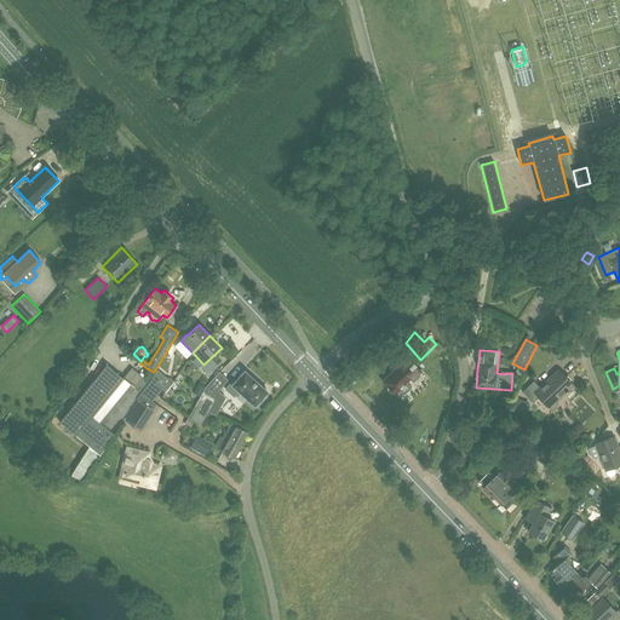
[(407,359),(384,382),(388,385),(386,386),(386,390),(390,394),(394,394),(400,388),(402,391),(408,386),(405,383),(406,383),(405,382),(408,378),(411,379),(419,371),(407,359)]
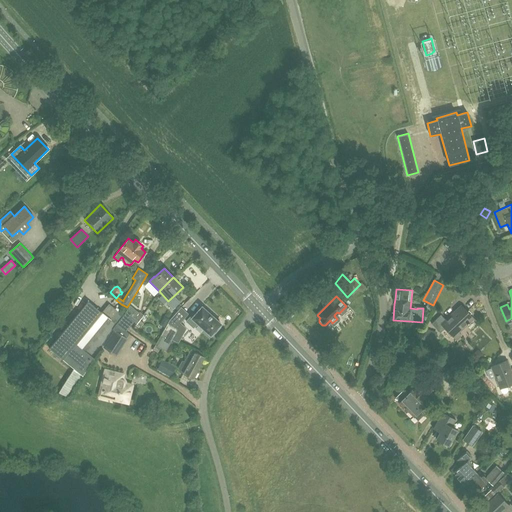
[(58,392),(69,396),(94,358),(123,315),(109,304),(102,312),(88,301),(49,348),(73,368),(58,392)]
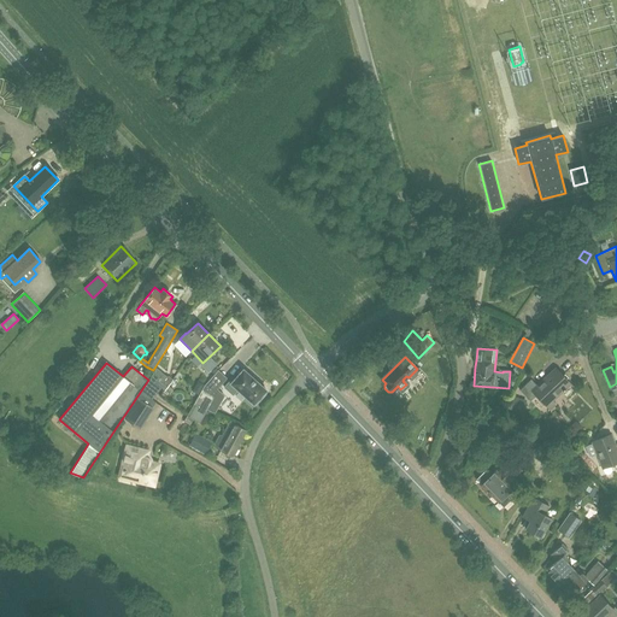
[(140,392),(152,400),(162,388),(169,394),(175,386),(166,380),(168,377),(158,369),(140,392)]
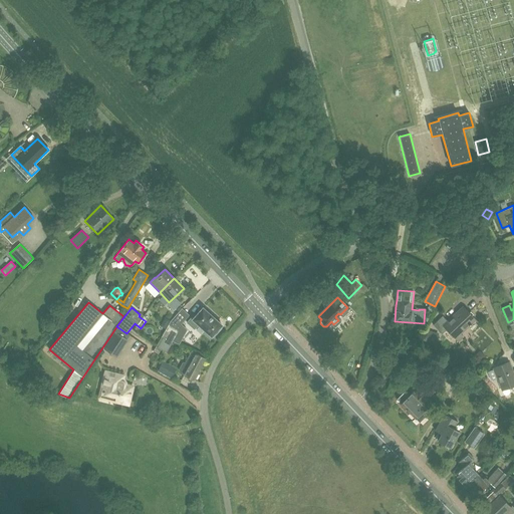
[(475,319),(463,307),(448,321),(442,315),(433,324),(442,334),(447,329),(458,342),(463,337),(460,333),(475,319)]
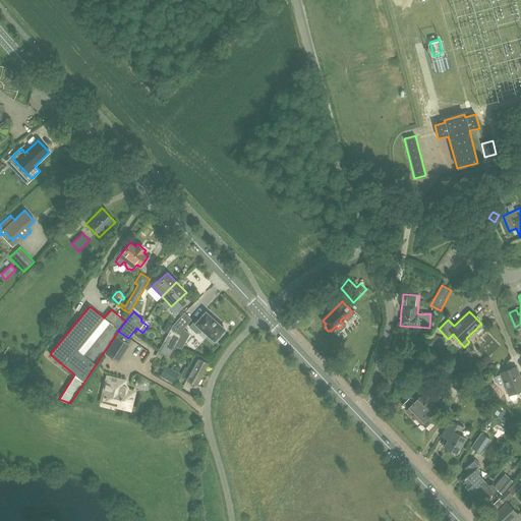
[(213,319),(206,312),(195,323),(194,322),(189,327),(196,334),(200,329),(201,330),(208,335),(215,341),(216,339),(218,340),(224,333),(223,332),(225,330),(218,323),(213,319)]
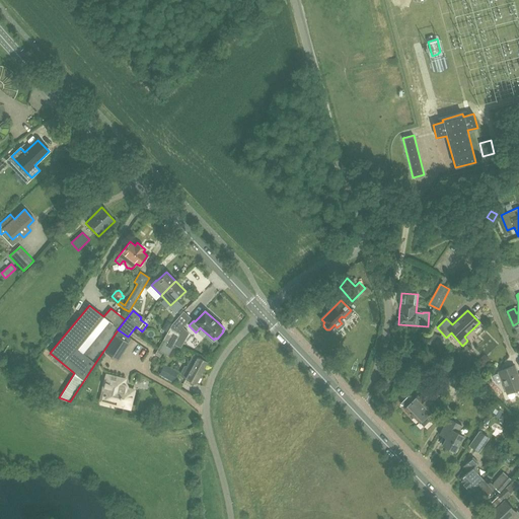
[(177,325),(172,322),(154,355),(160,358),(162,353),(168,356),(180,334),(175,330),(177,325)]
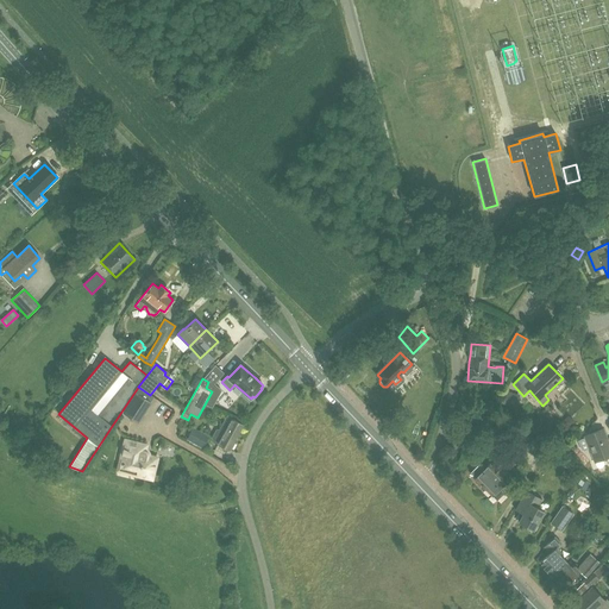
[(514,397),(515,394),(506,390),(501,403),(515,408),(518,402),(513,400),(514,397)]
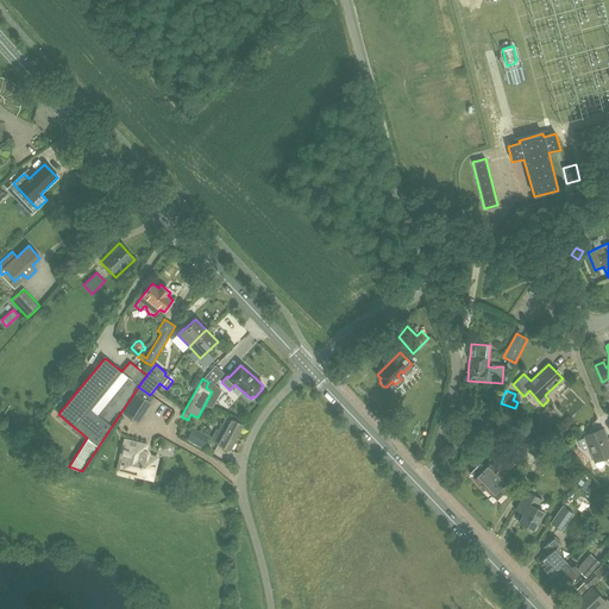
[(138,422),(150,402),(137,393),(124,413),(138,422)]
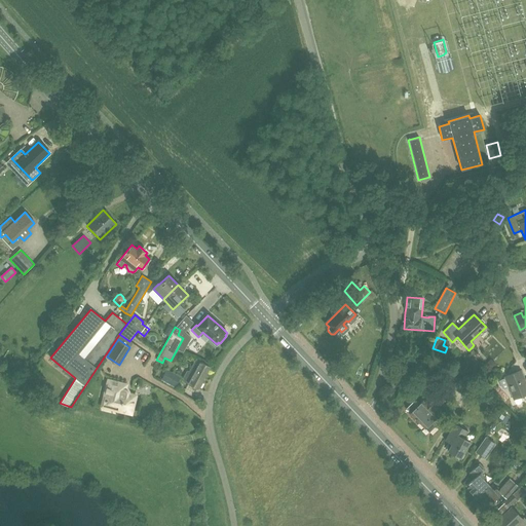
[(196,359),(184,381),(197,389),(199,387),(200,387),(202,383),(202,382),(211,367),(196,359)]
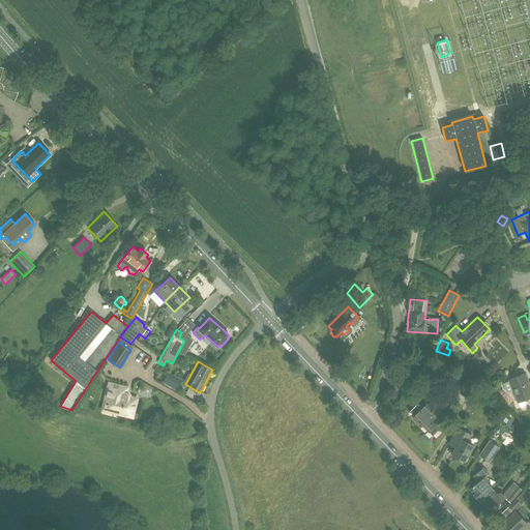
[(168,373),(164,382),(176,389),(181,380),(168,373)]
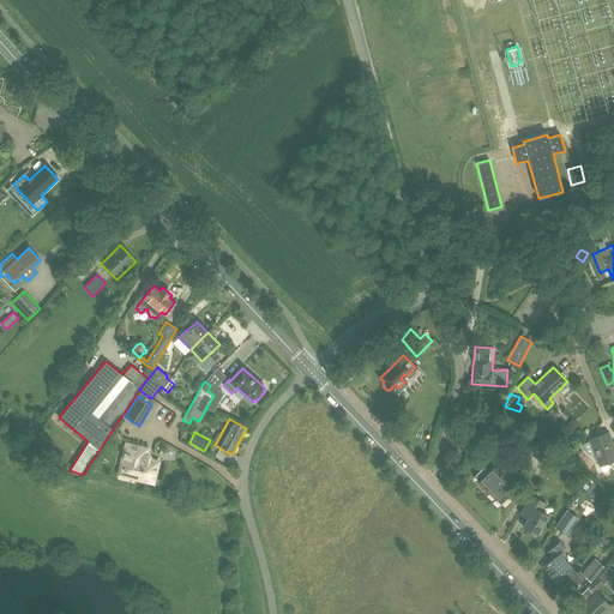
[(613,468),(613,447),(608,434),(590,441),(599,464),(611,459),(613,468)]
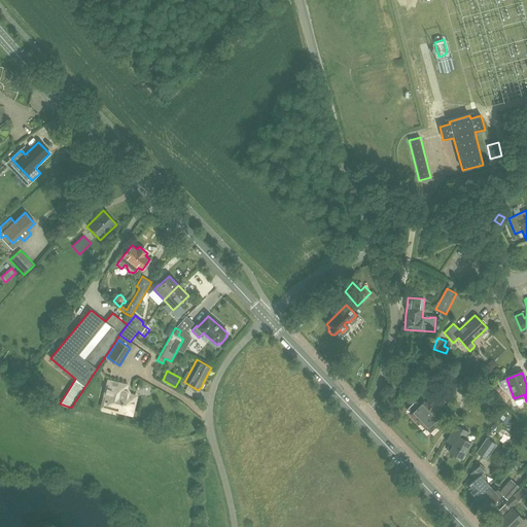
[(132,414),(136,396),(129,394),(129,393),(129,392),(128,390),(127,389),(126,389),(127,385),(109,381),(105,397),(109,398),(108,402),(120,406),(119,411),(132,414)]
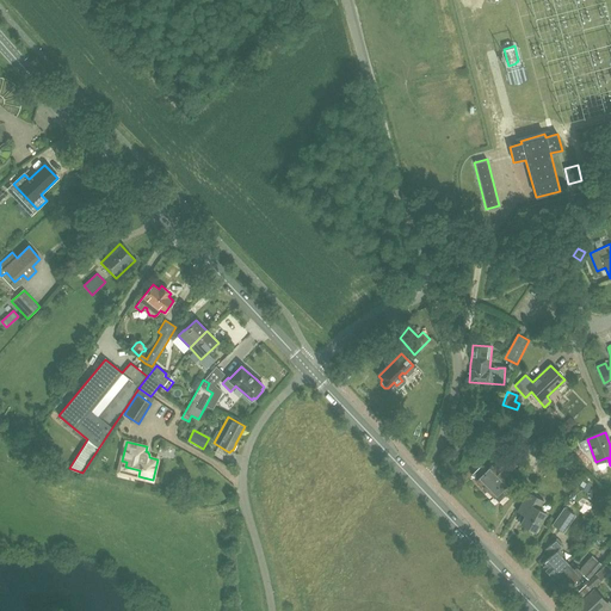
[(566,455),(561,451),(557,455),(567,461),(569,457),(566,455)]
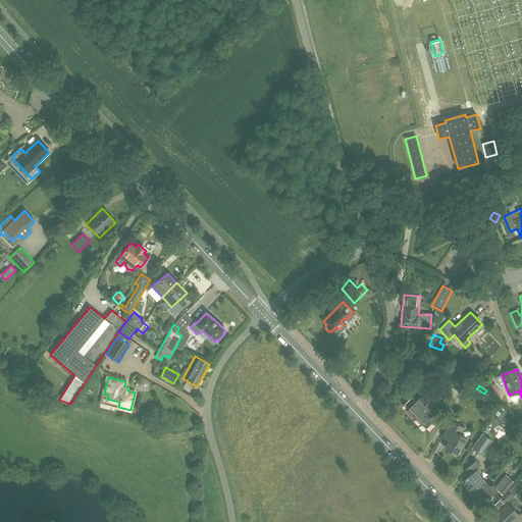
[(403,405),(407,410),(408,411),(406,412),(411,416),(412,415),(421,424),(425,428),(431,422),(428,418),(434,412),(429,408),(442,395),(437,388),(423,402),(420,398),(415,403),(411,398),(403,405)]
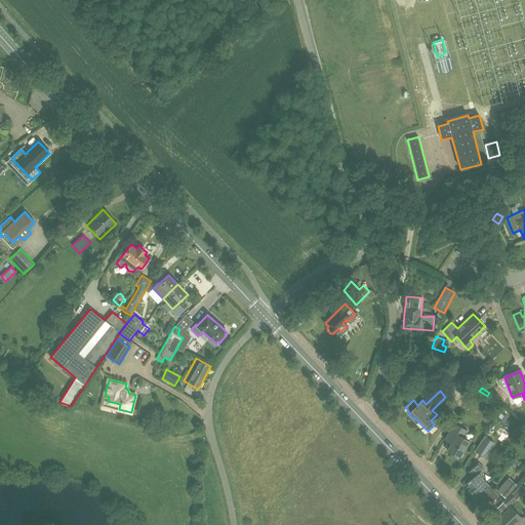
[(508,415),(501,412),(500,411),(496,418),(503,422),(508,415)]
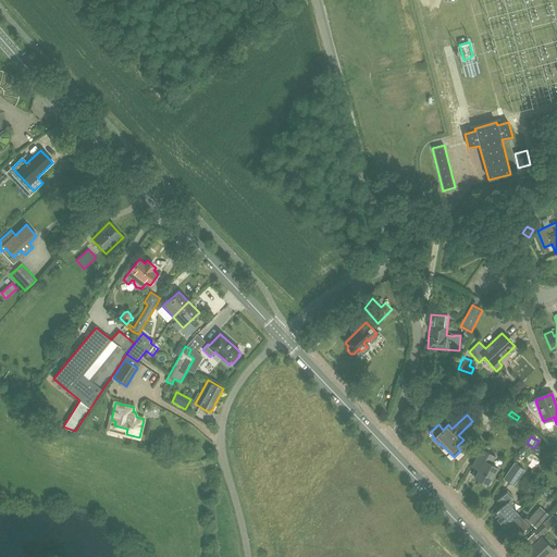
[(474,461),(481,465),(474,478),(487,485),(497,468),(491,463),(495,457),(481,449),(474,461)]
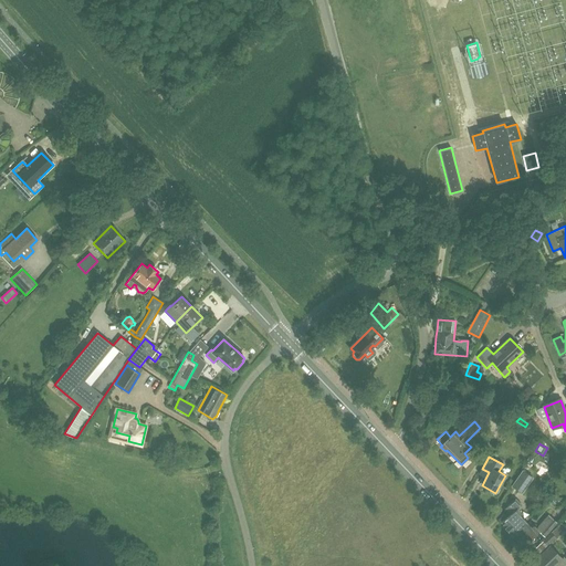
[(522,471),(512,485),(522,492),(532,478),(522,471)]
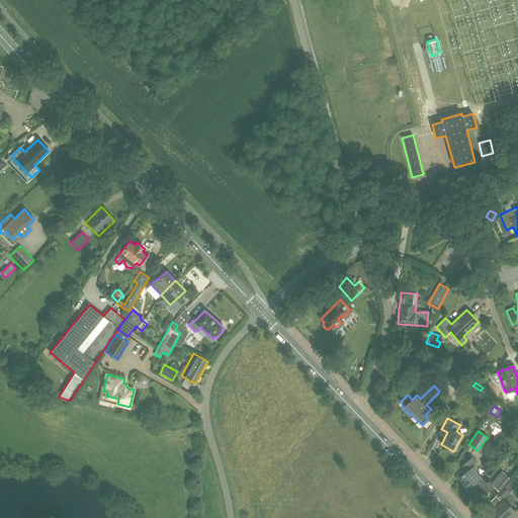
[(462,483),(468,490),(481,478),(476,471),(478,469),(473,465),(477,461),(471,456),(461,465),(467,470),(461,476),(462,478),(460,480),(462,482),(462,483)]
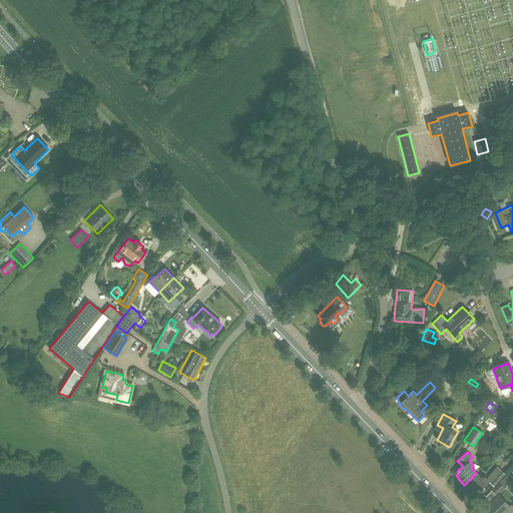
[(482,479),(476,473),(464,485),(470,491),(471,490),(473,493),(475,490),(476,492),(488,481),(493,487),(505,474),(496,466),(486,479),(484,477),(482,479)]
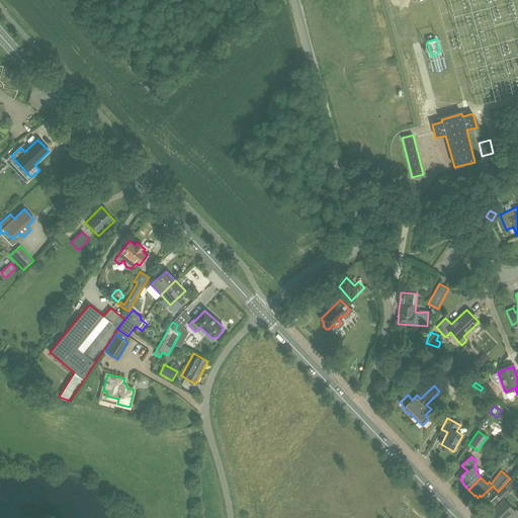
[(504,487),(496,495),(500,500),(509,492),(509,493),(511,492),(510,491),(517,484),(517,483),(513,479),(504,487)]
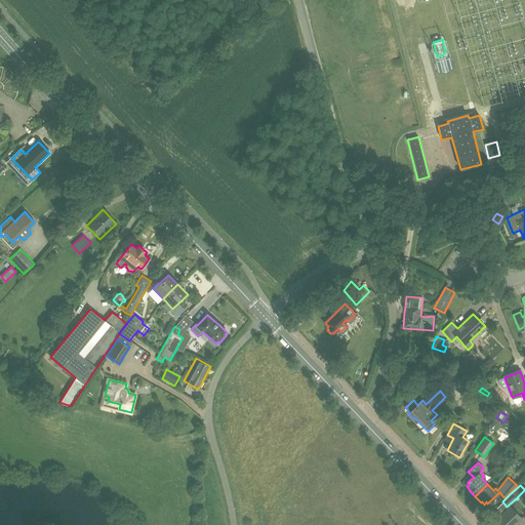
[(494,520),(493,521),(497,524),(514,524),(515,524),(521,518),(510,507),(509,508),(494,520)]
